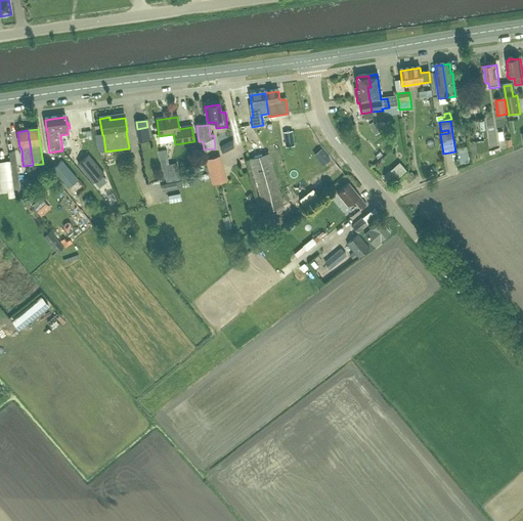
[(284,147),(291,140),(284,132),(276,138),(284,147)]
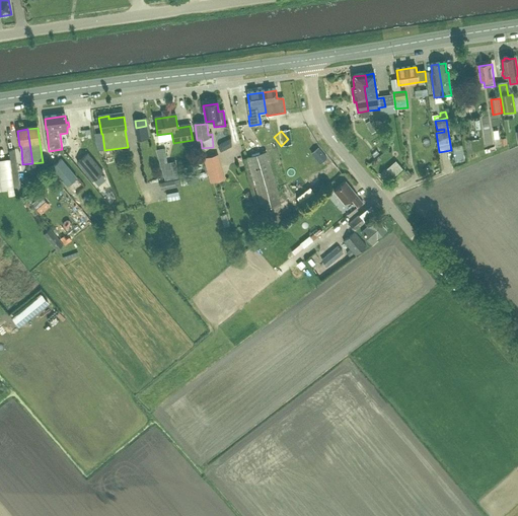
[(9,152),(10,160),(14,190),(15,195),(21,194),(18,171),(15,151),(9,152)]
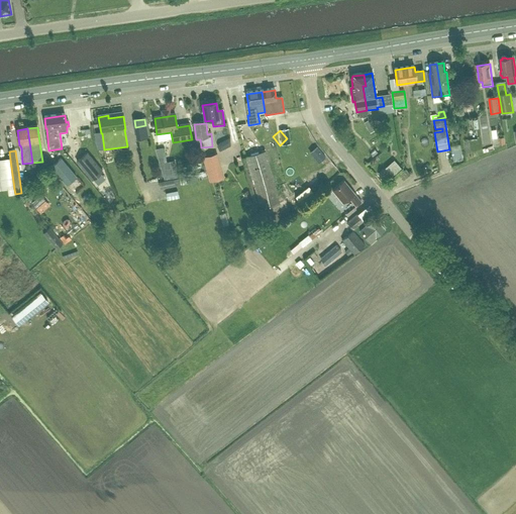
[(220,152),(205,156),(209,181),(224,179),(220,152)]
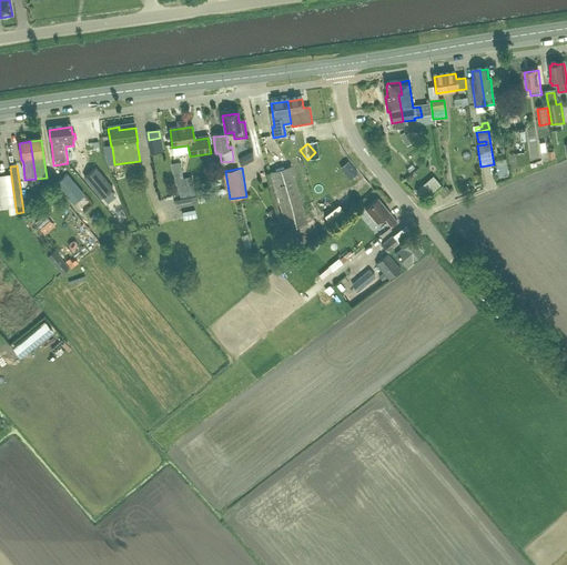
[(270,174),(277,200),(299,194),(291,168),(270,174)]
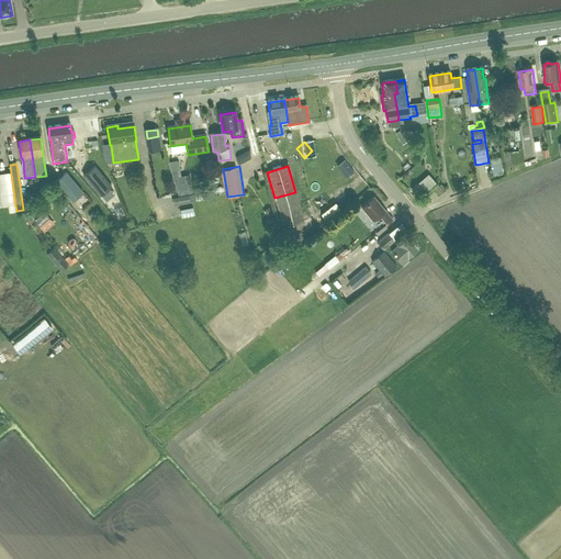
[(85,178),(102,198),(113,189),(96,168),(85,178)]
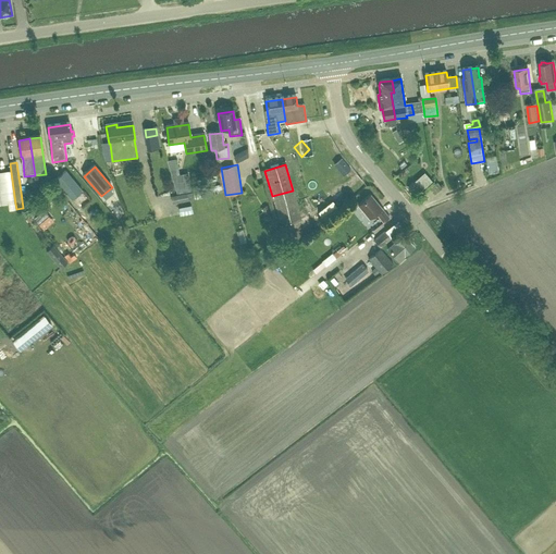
[(0,198),(8,197),(9,205),(15,204),(11,172),(0,173),(0,198)]
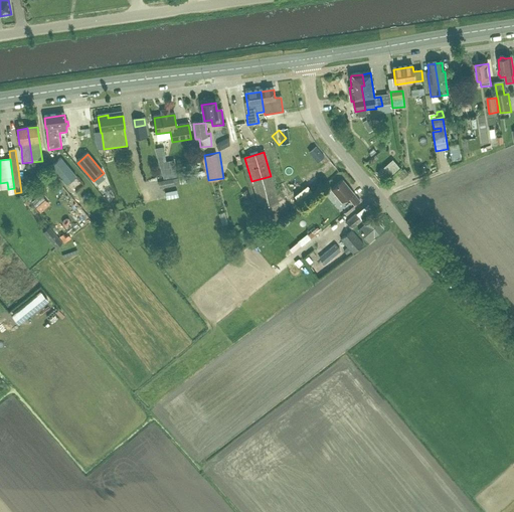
[(66,186),(76,178),(60,159),(51,167),(66,186)]
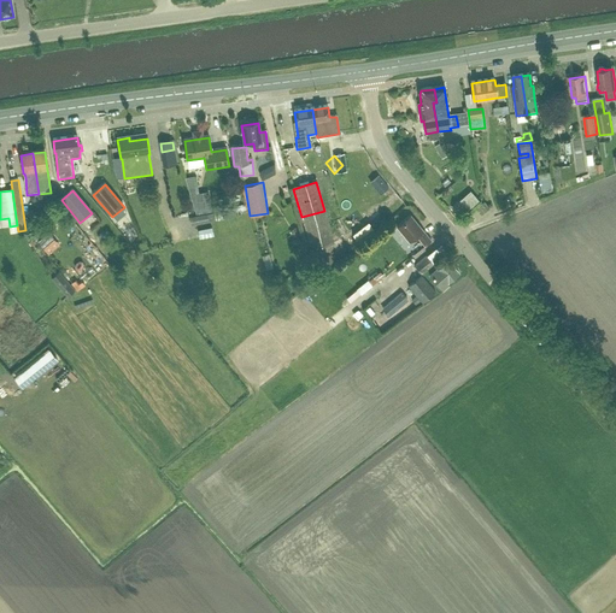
[(469,210),(481,202),(474,192),(462,199),(469,210)]
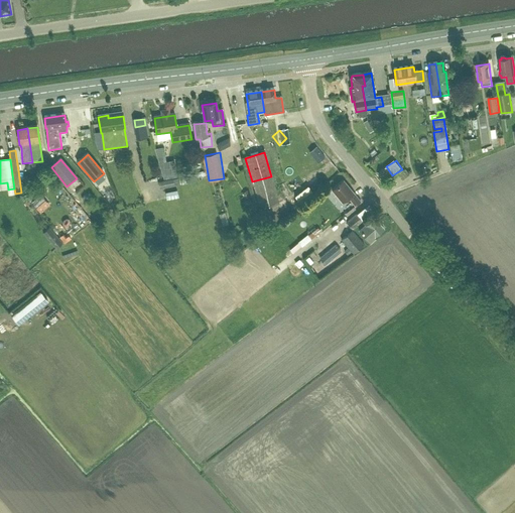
[(45,169),(44,162),(33,163),(34,170),(45,169)]
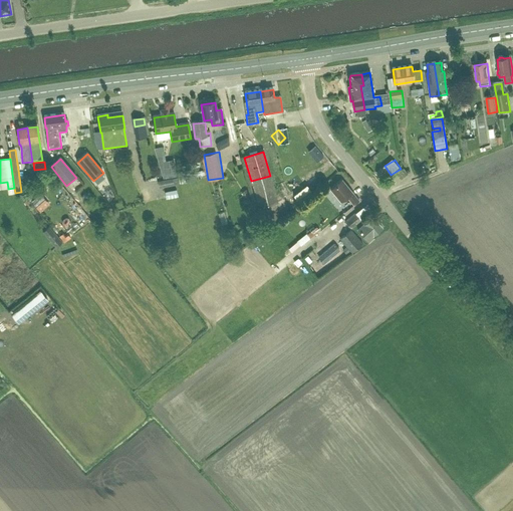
[(175,177),(173,162),(163,163),(164,178),(175,177)]
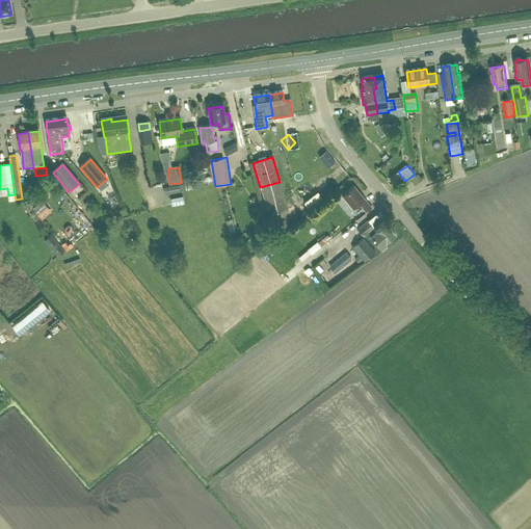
[(416,187),(422,181),(418,176),(412,182),(416,187)]
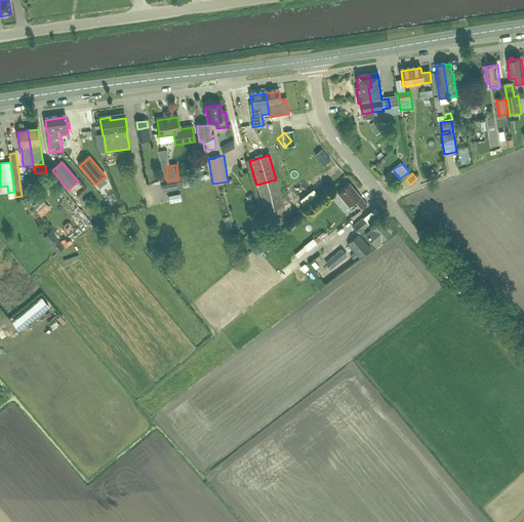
[(284,208),(276,179),(256,185),(265,214),(284,208)]
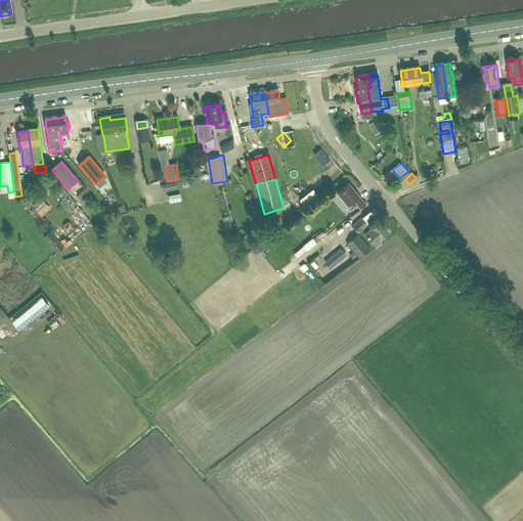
[(168,192),(182,190),(181,183),(167,185),(168,192)]
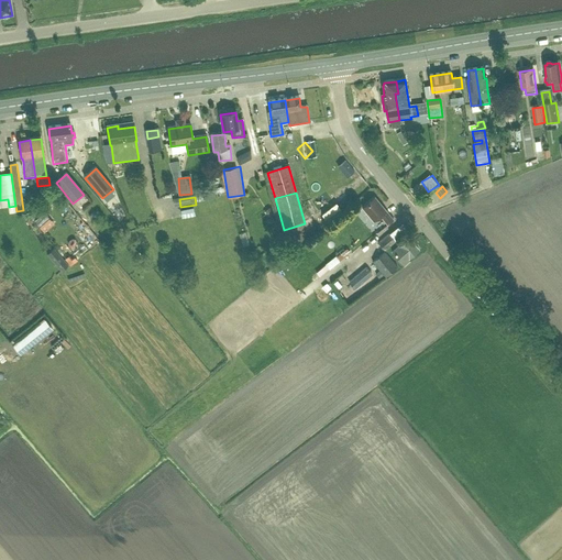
[(388,227),(394,221),(375,198),(362,209),(374,223),(381,218),(388,227)]
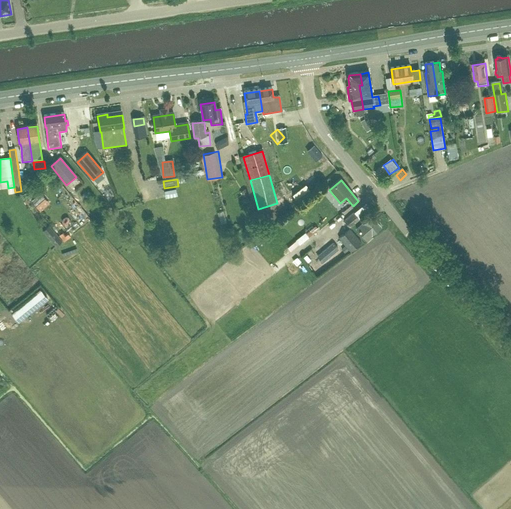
[(177,191),(165,193),(166,200),(178,197),(177,191)]
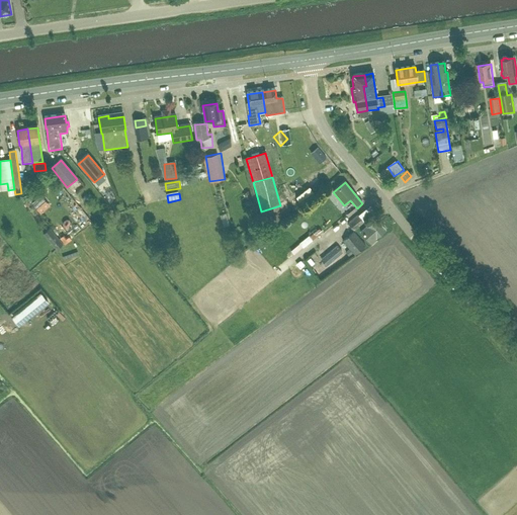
[(363,224),(358,217),(347,226),(353,233),(363,224)]
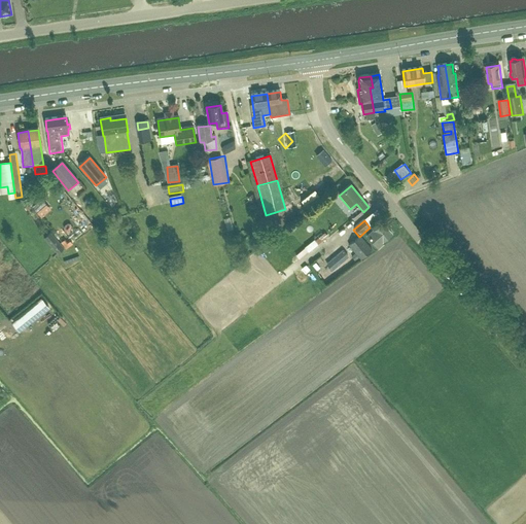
[(382,244),(392,235),(382,223),(366,237),(378,250),(383,245),(382,244)]
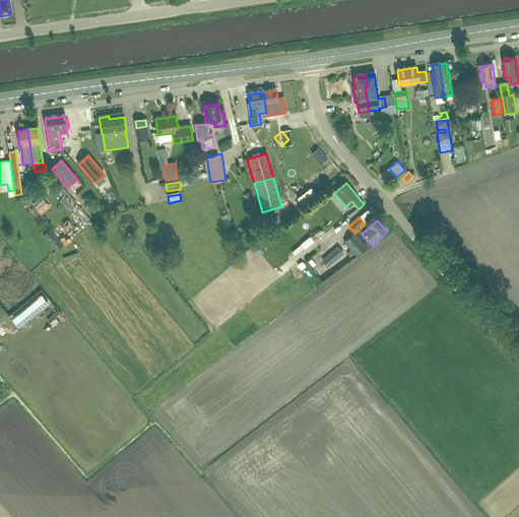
[(322,230),(313,236),(316,241),(326,236),(322,230)]
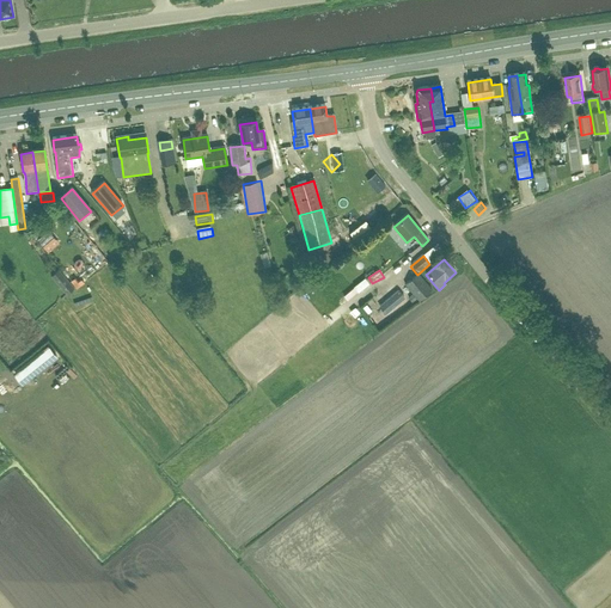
[(67,296),(74,290),(59,271),(52,278),(67,296)]
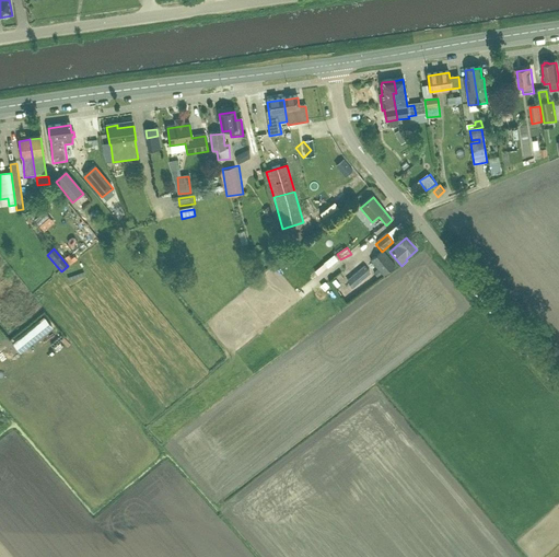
[(395,267),(382,252),(370,262),(383,277),(395,267)]
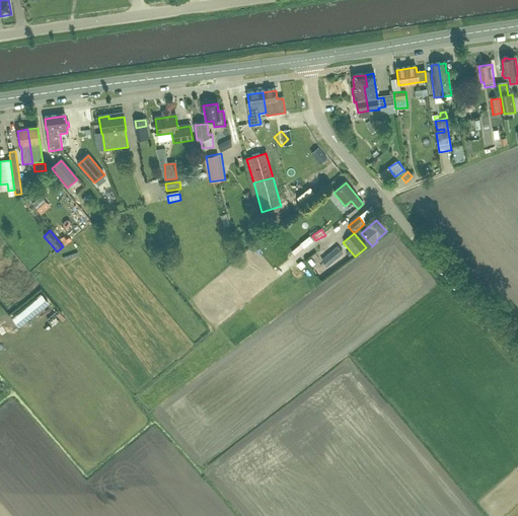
[(305,247),(314,242),(311,237),(302,242),(305,247)]
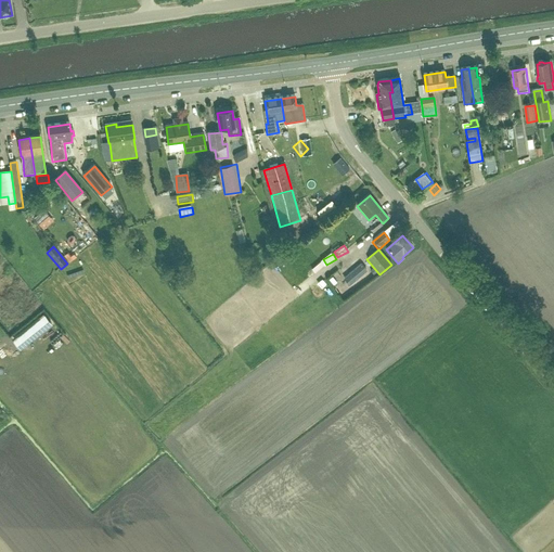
[(351,285),(370,273),(364,264),(345,276),(351,285)]
